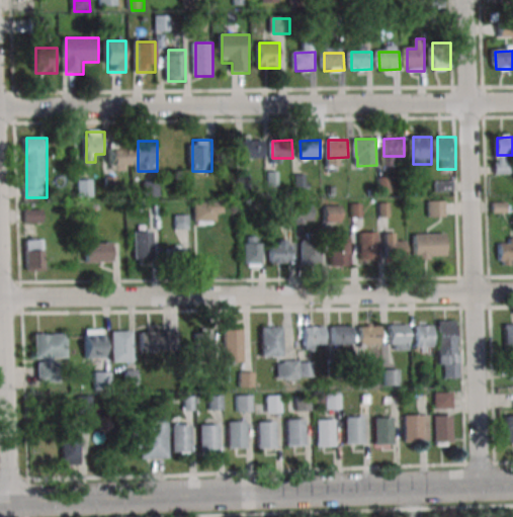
[(244,141),(244,159),(264,158),(264,141),(244,141)]
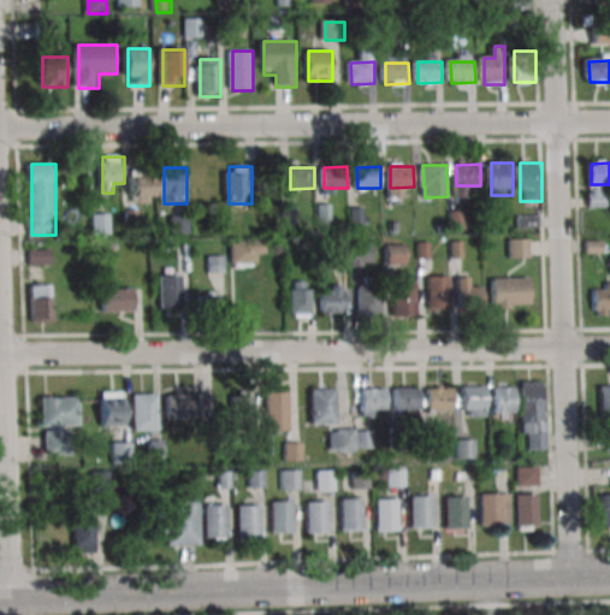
[(158,172),(134,172),(134,203),(158,203),(158,172)]
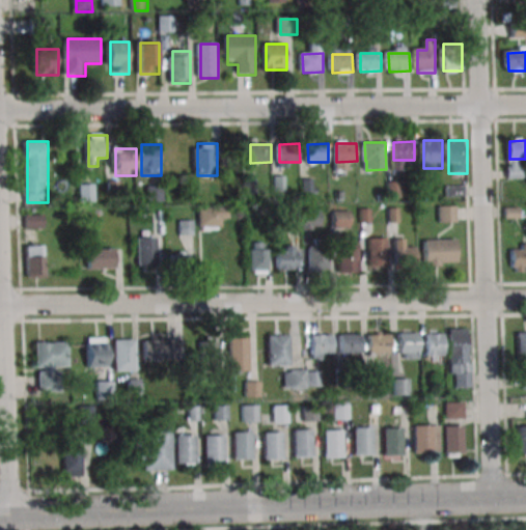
[(406,198),(406,183),(391,183),(391,198),(406,198)]
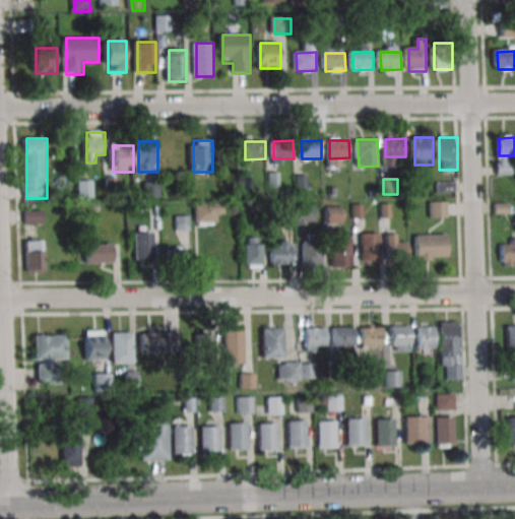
[(95,181),(81,181),(81,198),(95,198),(95,181)]
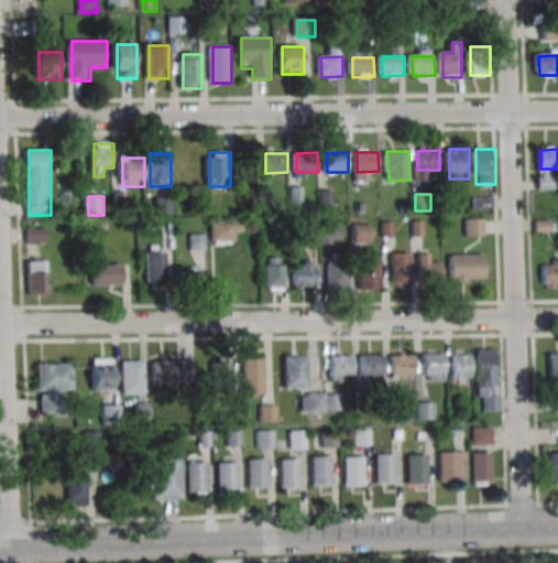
[(496,210),(496,198),(476,198),(476,210),(496,210)]
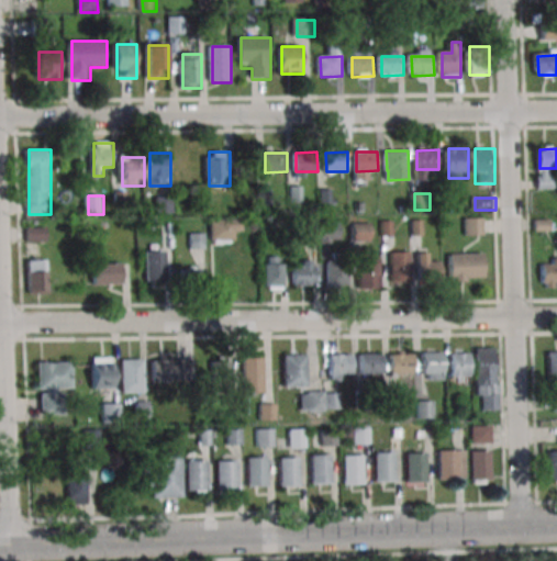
[(487,220),(468,220),(468,237),(487,237),(487,220)]
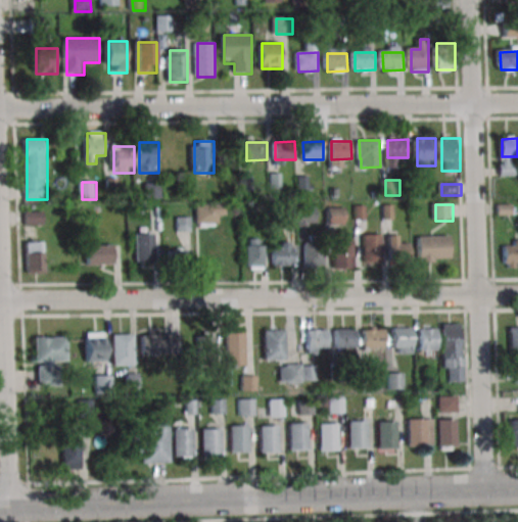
[(198,227),(220,227),(220,215),(228,215),(228,205),(198,205),(198,227)]
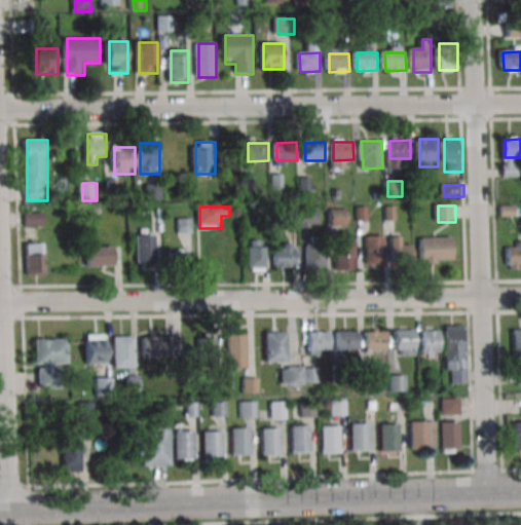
[(303,209),(303,228),(321,228),(321,209),(303,209)]
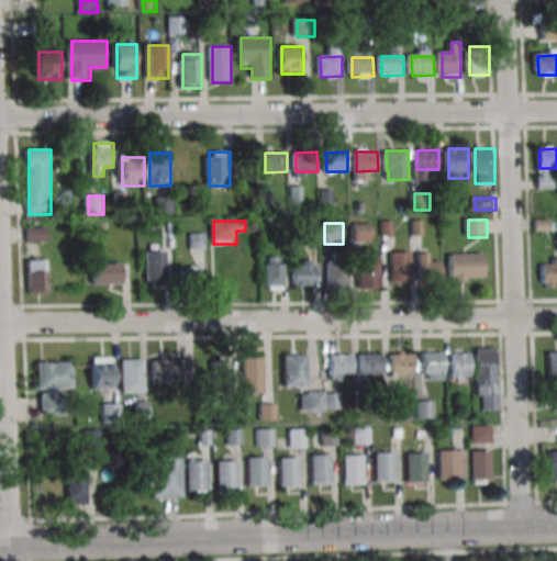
[(375,224),(356,224),(356,243),(375,243),(375,224)]
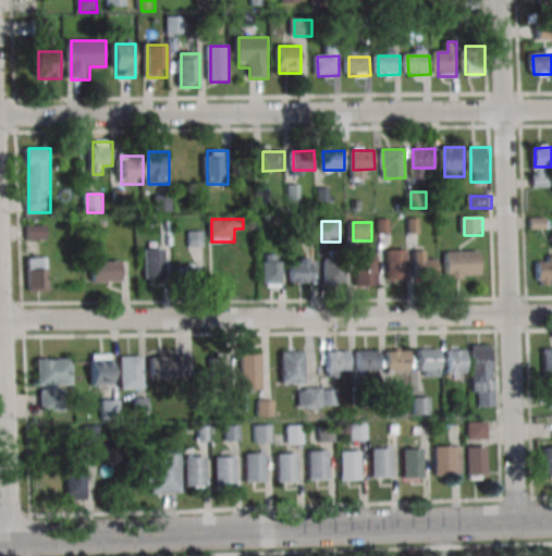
[(31,242),(49,242),(49,225),(31,225),(31,242)]
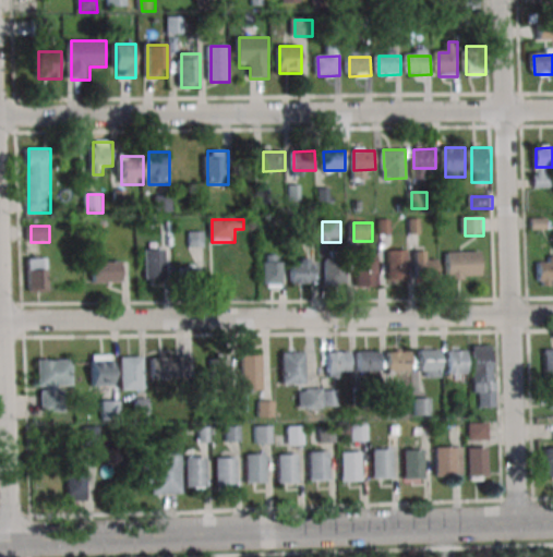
[(148,280),(168,280),(168,249),(148,249),(148,280)]
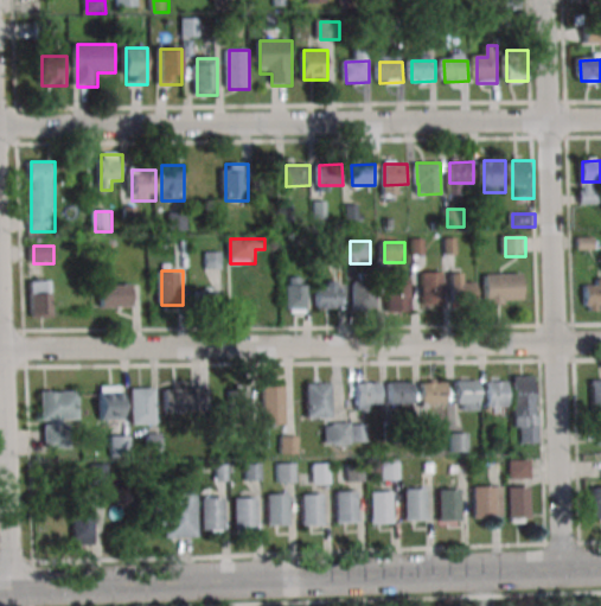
[(446,273),(424,273),(426,306),(446,305),(446,273)]
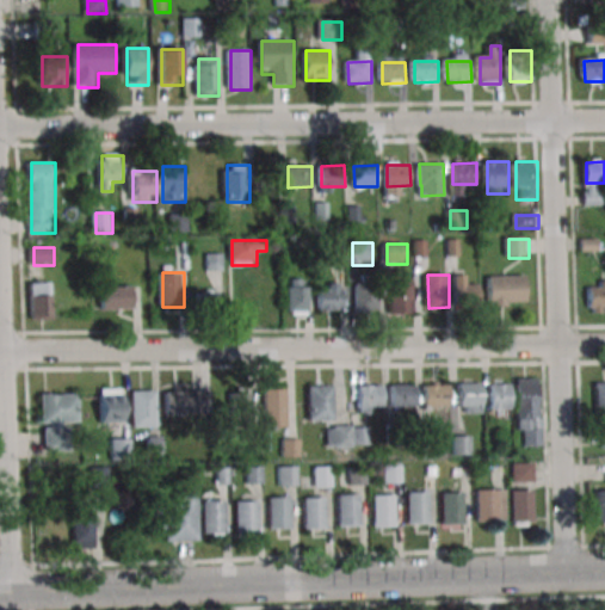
[(457,305),(482,305),(482,287),(469,287),(469,275),(457,275),(457,305)]
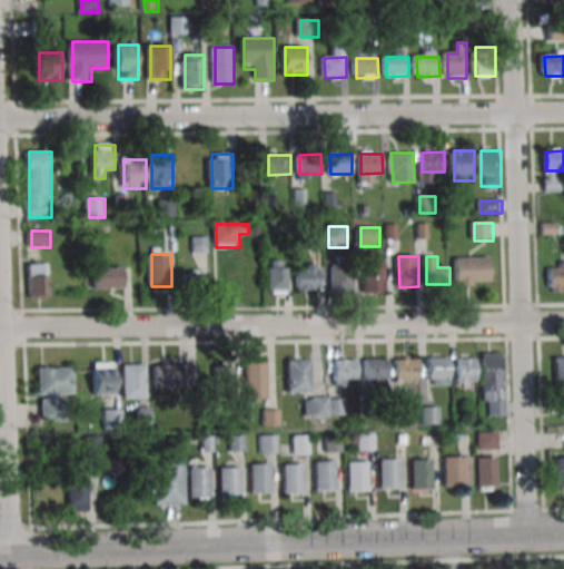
[(459,285),(493,285),(493,257),(459,257),(459,285)]
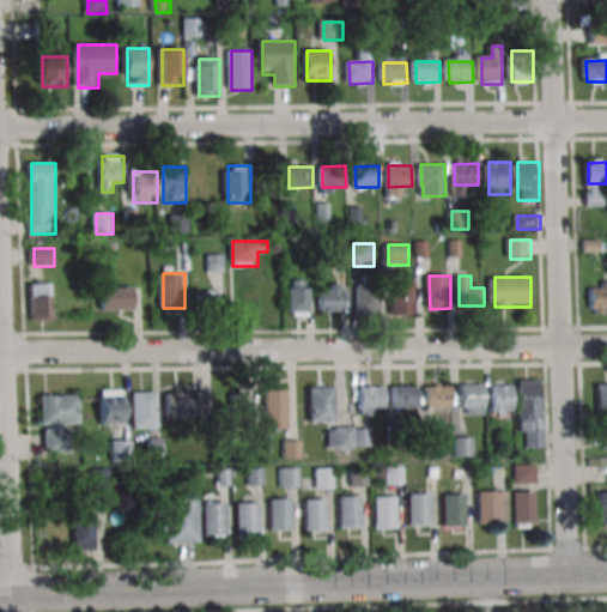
[(314,316),(314,283),(292,283),(292,316),(314,316)]
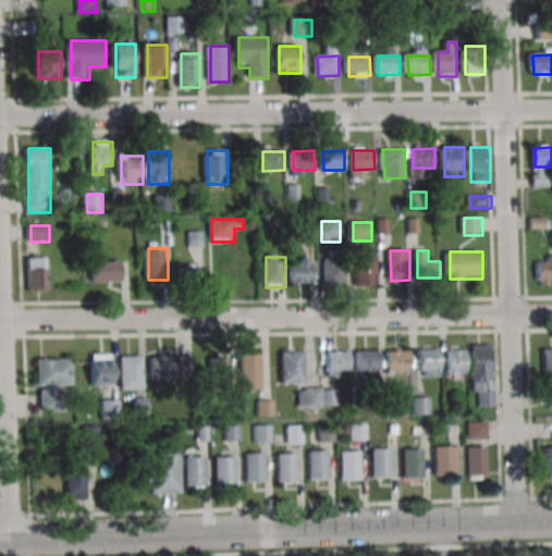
[(380,257),(359,257),(359,287),(380,287),(380,257)]
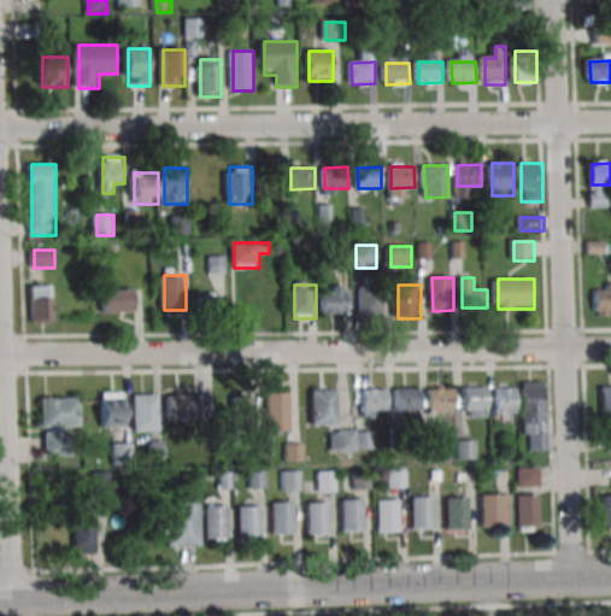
[(362,286),(362,317),(385,317),(385,286),(362,286)]
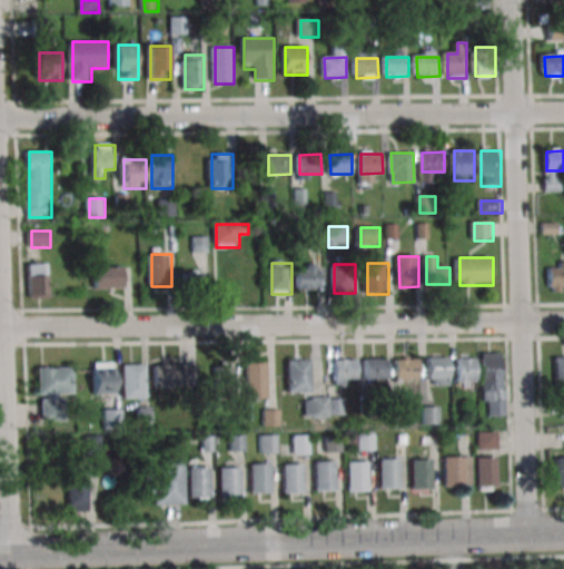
[(552,292),(563,291),(563,264),(552,265),(552,292)]
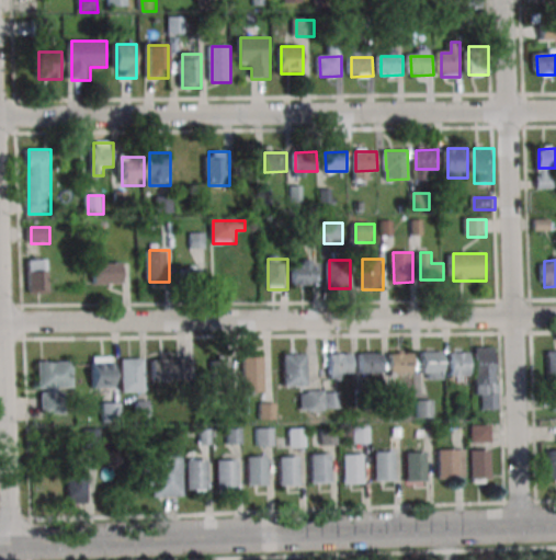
[(32,295),(50,295),(50,261),(32,261),(32,295)]
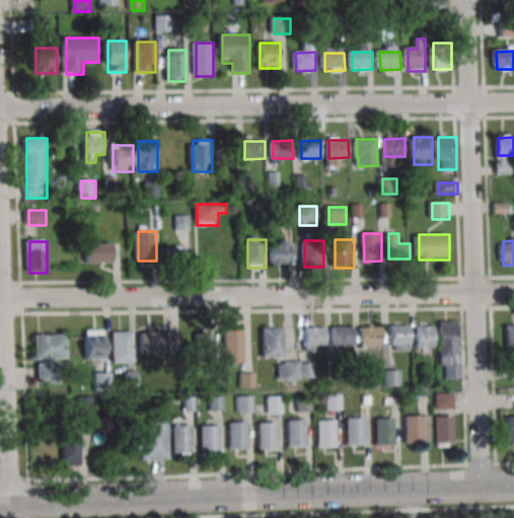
[(293,266),(293,241),(274,241),(274,266),(293,266)]
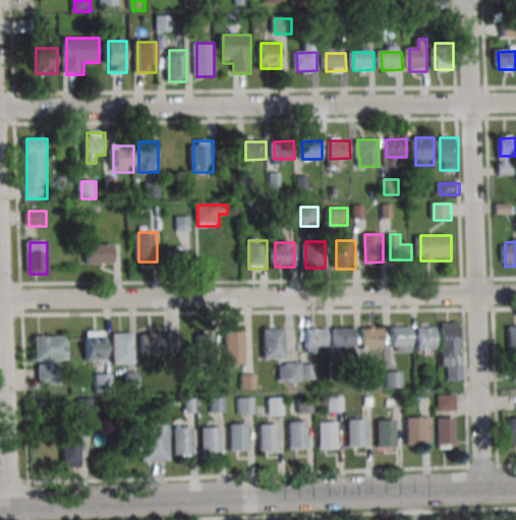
[(116,264),(116,245),(90,245),(90,264),(116,264)]
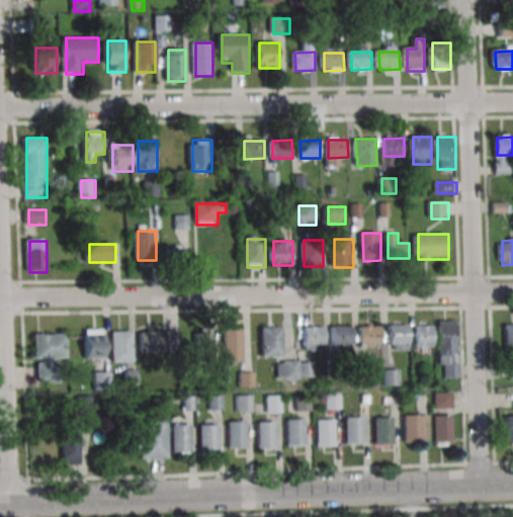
[(187,267),(187,248),(170,248),(170,267),(187,267)]
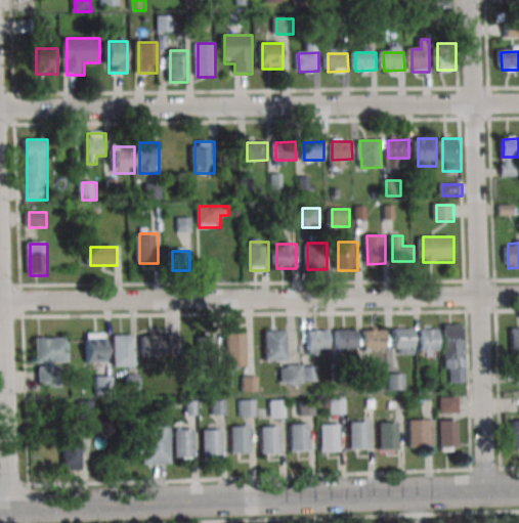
[(468,325),(446,325),(446,383),(468,383),(468,325)]
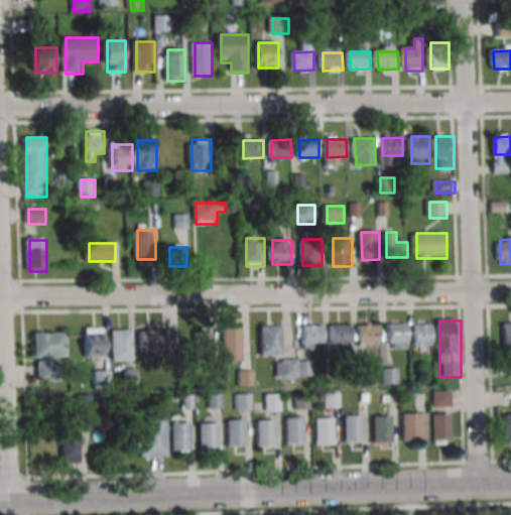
[(388,324),(389,342),(409,341),(408,324),(388,324)]
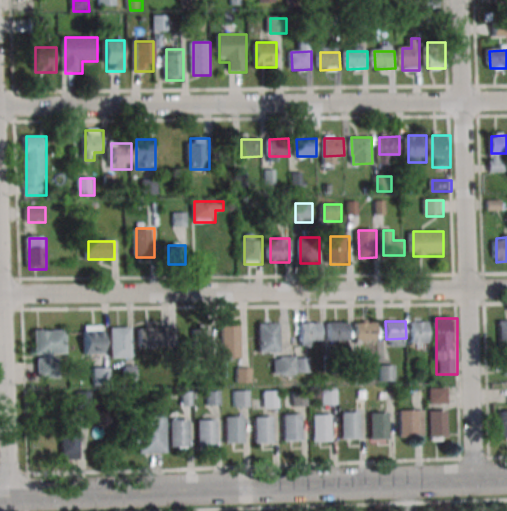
[(259,323),(280,322),(281,351),(261,352),(259,323)]
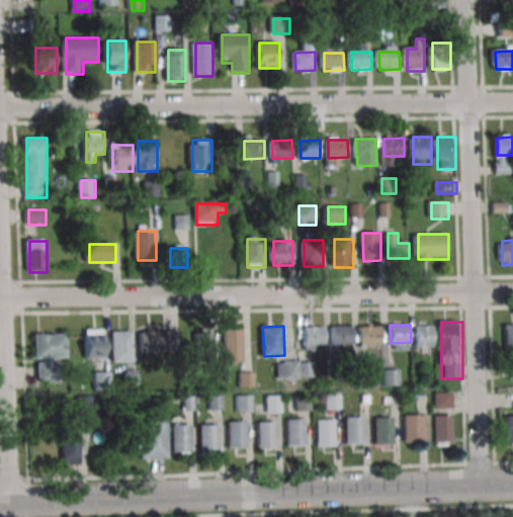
[(333,327),(334,344),(354,344),(353,326),(333,327)]
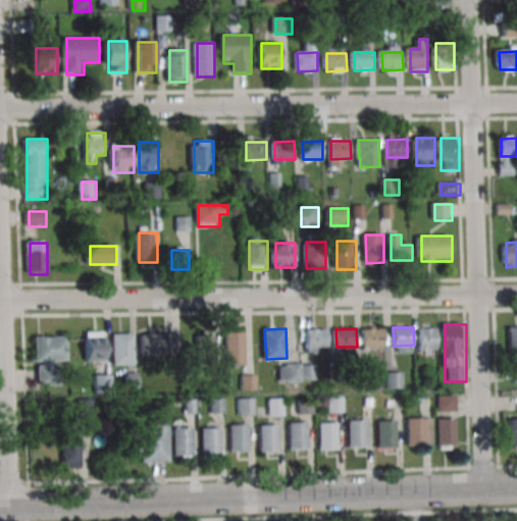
[(365,329),(365,347),(385,347),(384,328),(365,329)]
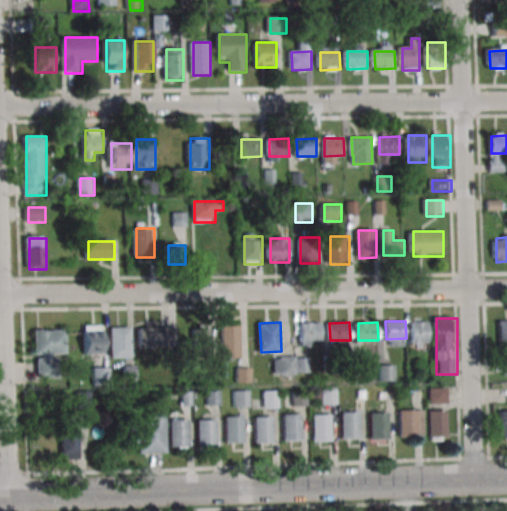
[(431,322),(413,322),(413,346),(431,346),(431,322)]
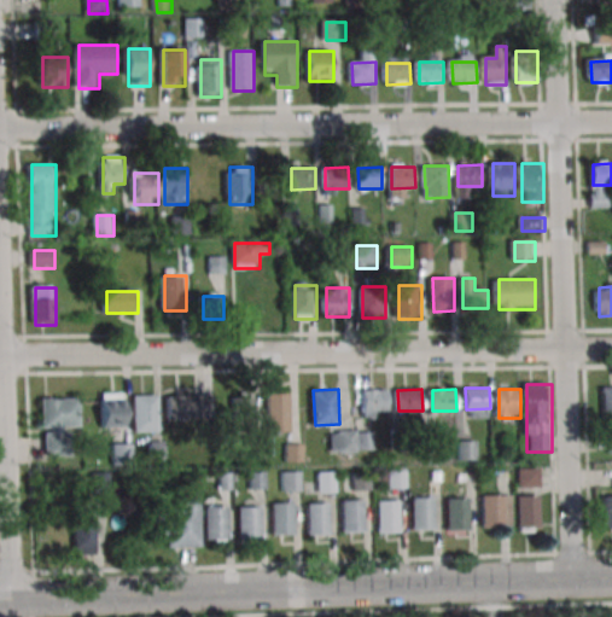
[(363,390),(365,412),(389,411),(388,390),(363,390)]
